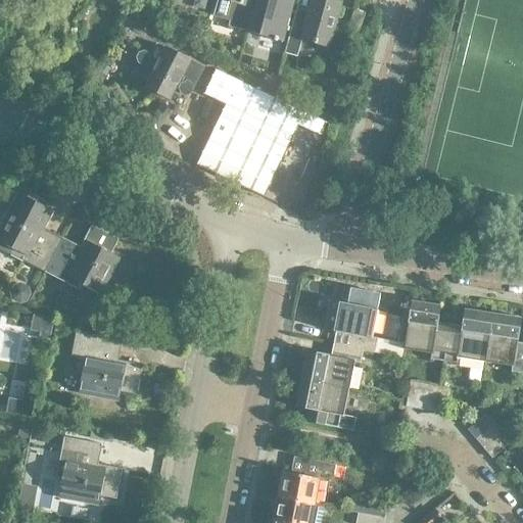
[(214,0),(211,9),(231,15),(228,27),(248,32),(257,0),(214,0)]
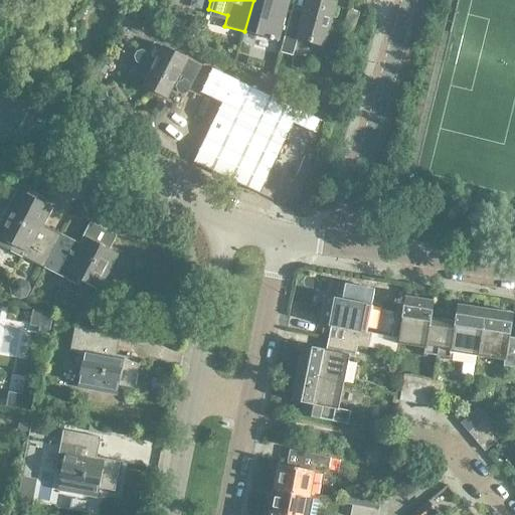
[(253,0),(244,31),(270,39),(271,40),(272,41),(273,40),(274,40),(280,41),(291,0),(253,0)]
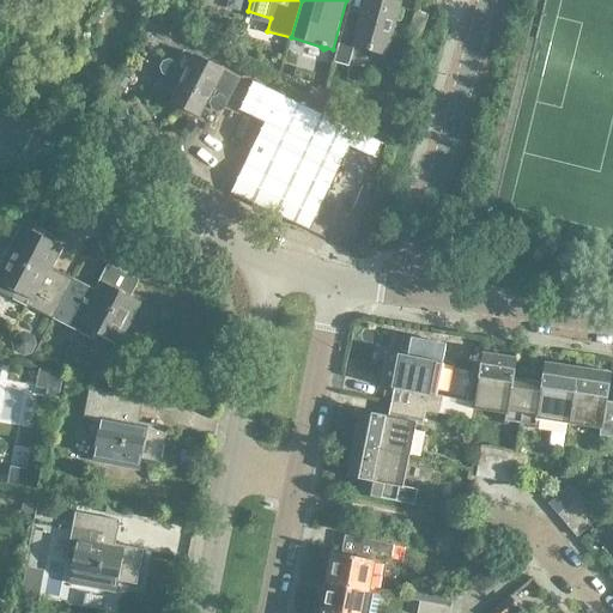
[(350,7),(339,44),(333,65),(349,68),(354,47),(386,55),(400,5),(383,0),(365,0),(363,11),(350,7)]
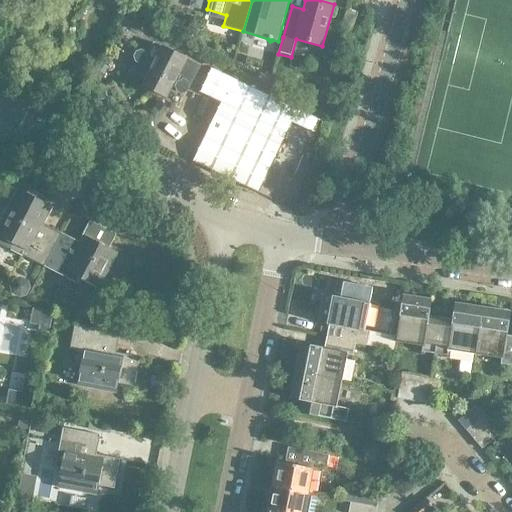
[(351,31),(358,13),(347,10),(341,28),(351,31)]
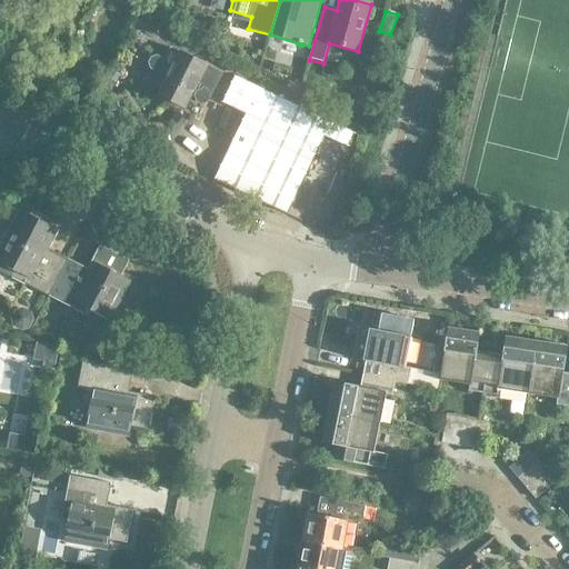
[(202,46),(215,51),(220,39),(207,33),(202,46)]
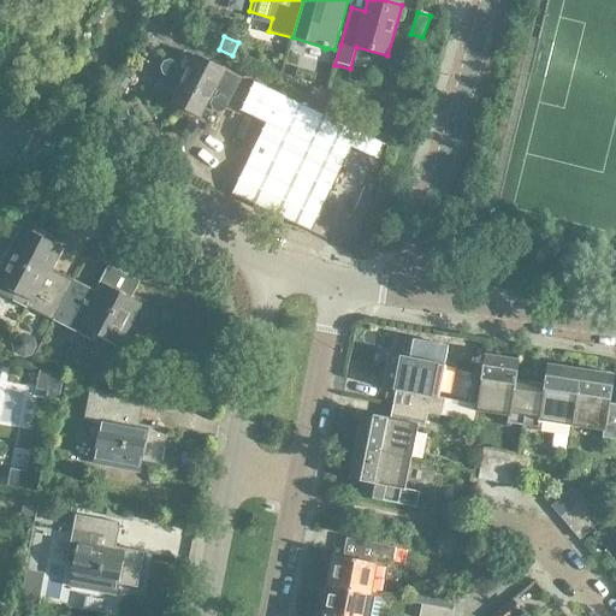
[(177,93),(172,102),(200,117),(214,89),(219,90),(217,96),(218,101),(221,104),(227,101),(238,80),(195,57),(188,71),(171,63),(166,64),(163,70),(164,76),(166,77),(163,86),(177,93)]
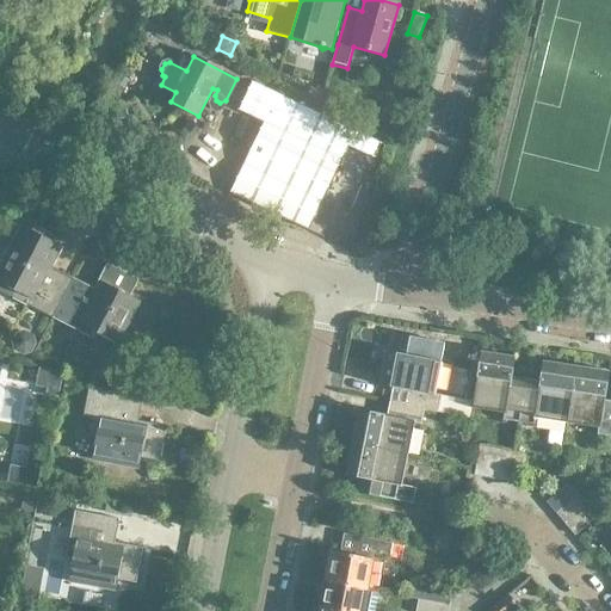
[(264,122),(230,191),(230,192),(308,229),(356,130),(253,82),(240,110),(264,122)]
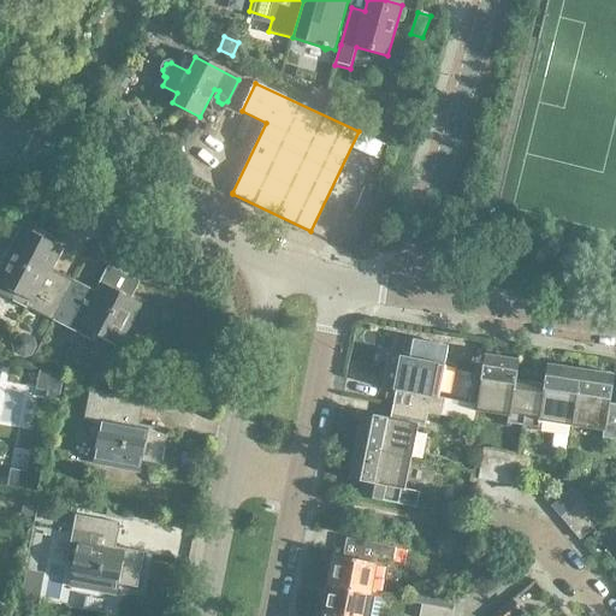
[(313,88),(309,99),(324,104),(326,93),(313,88)]
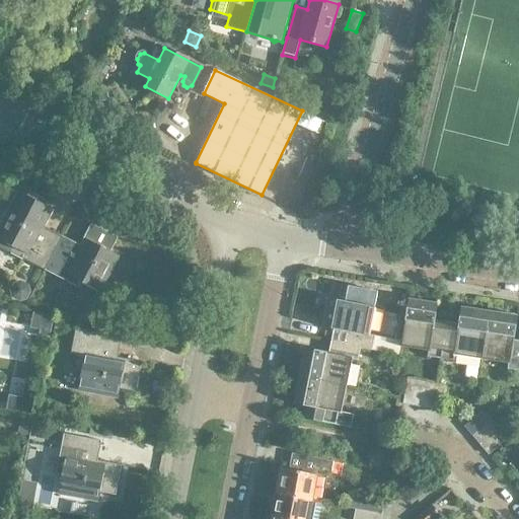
[(309,85),(305,100),(320,104),(324,89),(309,85)]
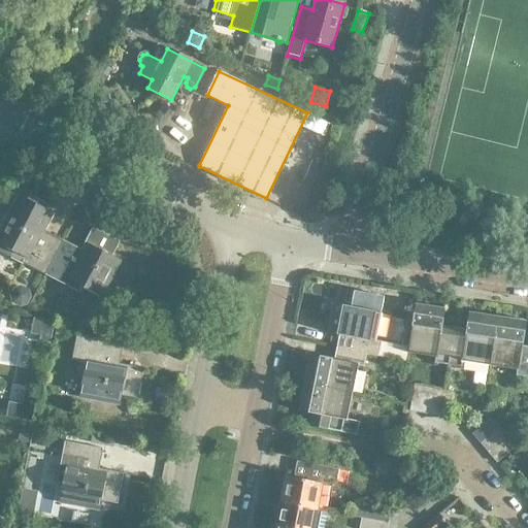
[(9,256),(45,274),(63,239),(46,231),(58,208),(30,194),(22,209),(14,205),(9,215),(0,209),(0,251),(9,256)]
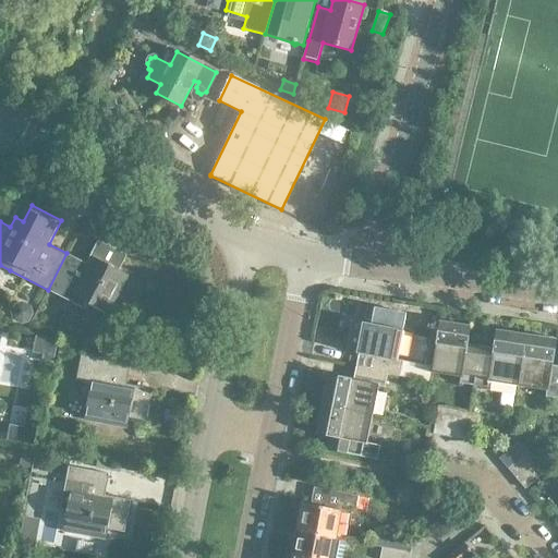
[(67,253),(48,290),(86,310),(89,303),(107,313),(128,274),(120,269),(128,254),(98,240),(86,264),(67,253)]
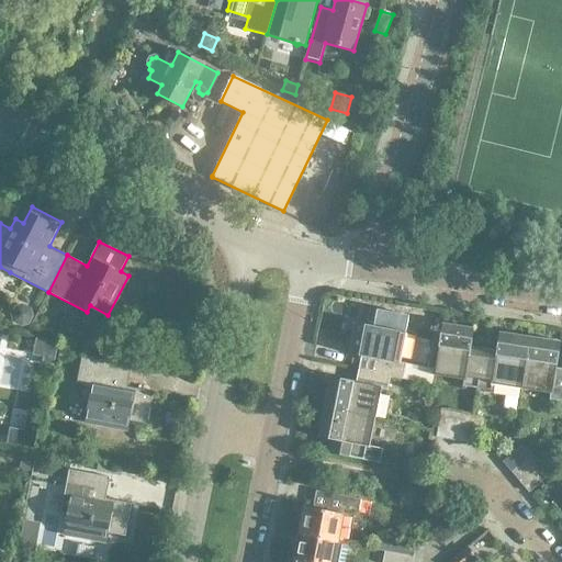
[(30,310),(21,305),(13,307),(9,316),(11,323),(20,327),(26,325),(31,317),(30,310)]
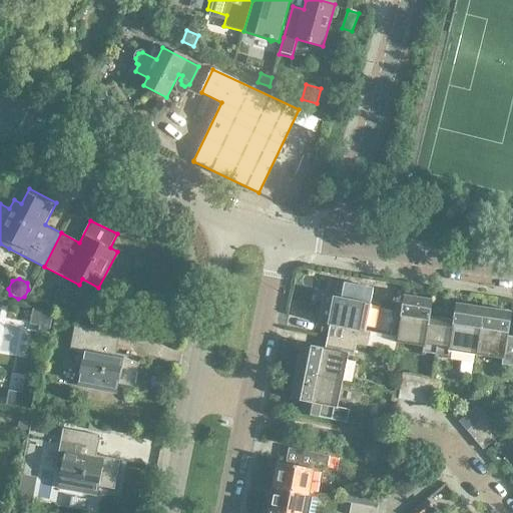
[(337,282),(334,298),(370,305),(373,289),(337,282)]
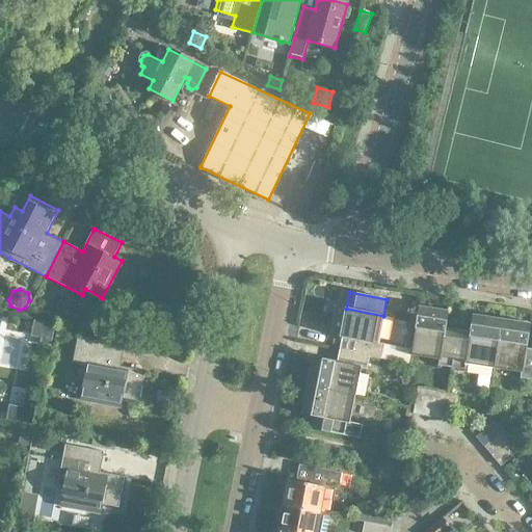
[(335,306),(329,335),(342,338),(339,350),(369,356),(381,358),(384,344),(379,343),(383,321),(380,321),(381,316),(390,318),(390,317),(335,306)]
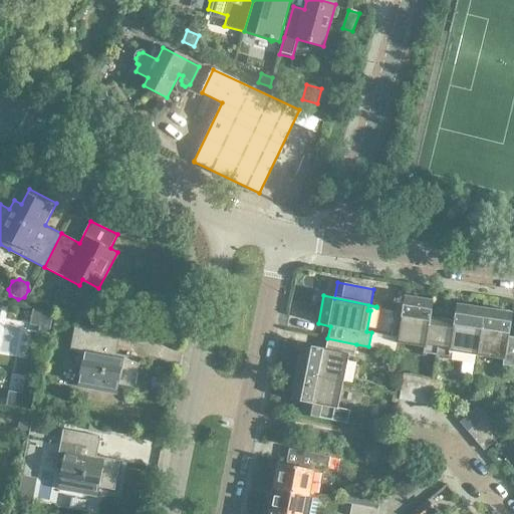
[(403,342),(403,343),(424,347),(424,353),(437,355),(442,325),(429,324),(433,300),(405,296),(397,349),(398,349),(399,342),(403,342)]
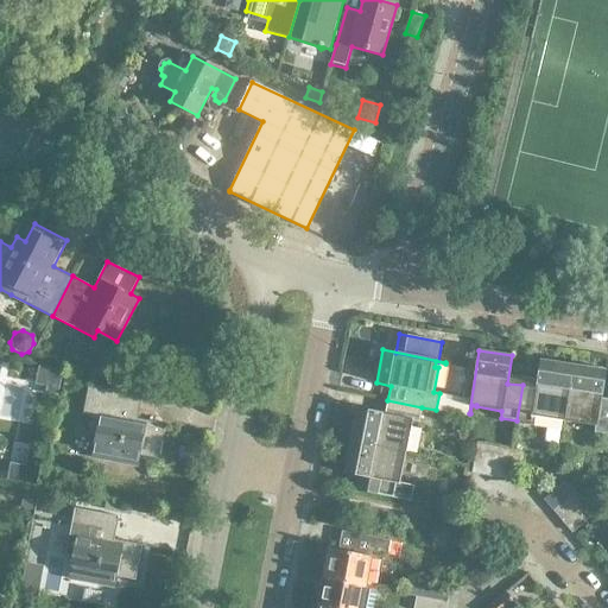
[(476,354),(464,352),(461,365),(474,368),(476,354)]
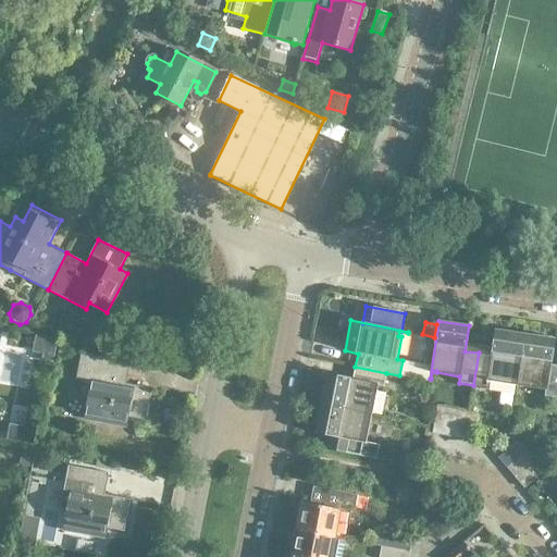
[(479,353),(473,385),(489,387),(489,381),(516,385),(523,334),(495,330),(491,355),(479,353)]
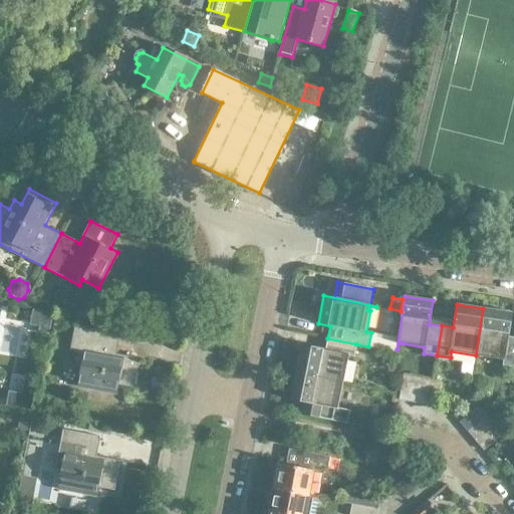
[(483,308),(476,355),(503,359),(502,365),(511,366),(511,365),(513,365),(513,337),(508,336),(512,312),(483,308)]
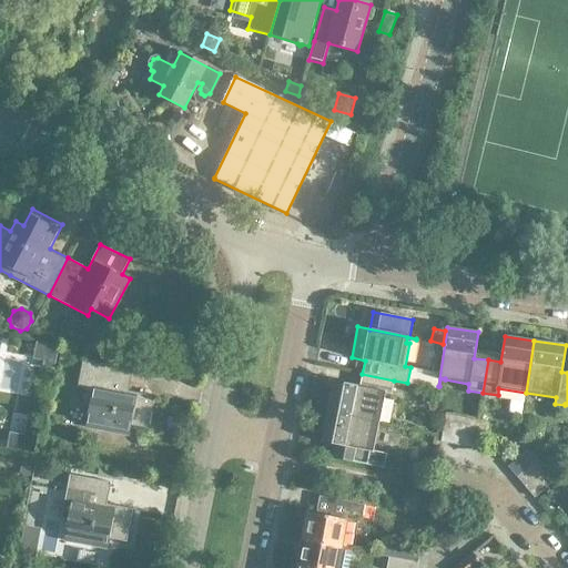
[(57,347),(39,344),(36,358),(46,361),(44,367),(53,368),(57,347)]
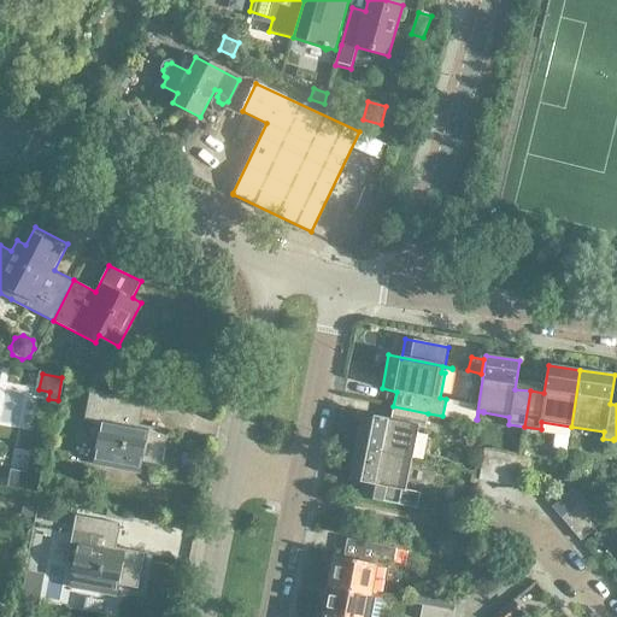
[(92,422),(88,440),(95,441),(92,460),(140,469),(141,462),(160,465),(168,429),(139,424),(144,400),(88,389),(82,419),(92,422)]
